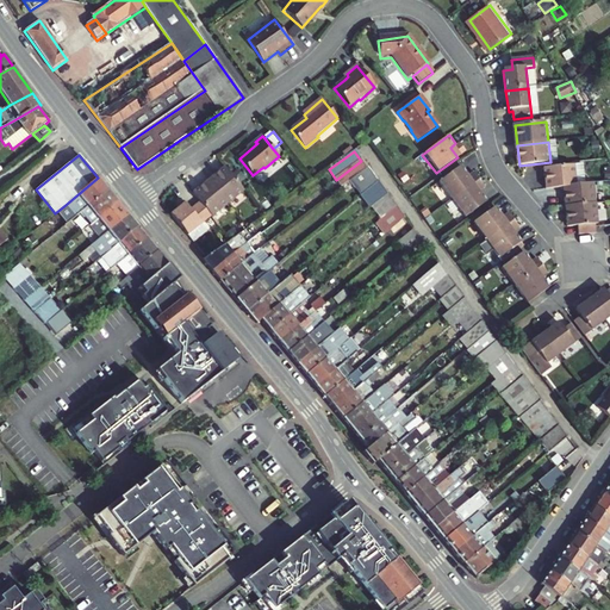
[(361,161),(336,180),(342,188),(349,182),(367,168),(361,161)]
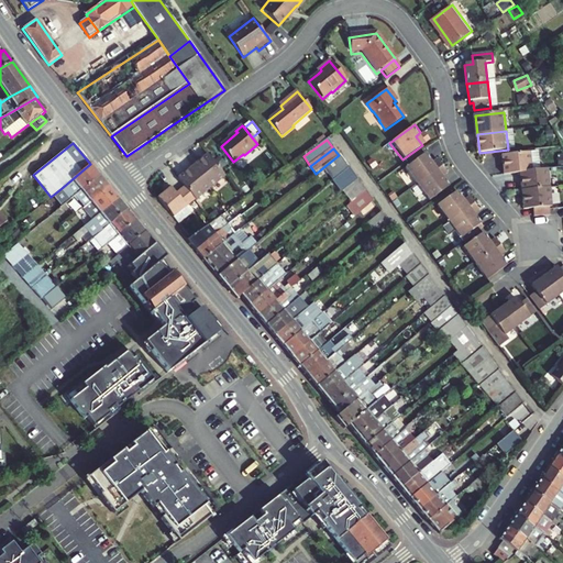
[(519,173),(539,170),(538,152),(529,152),(500,155),(503,174),(519,173)]
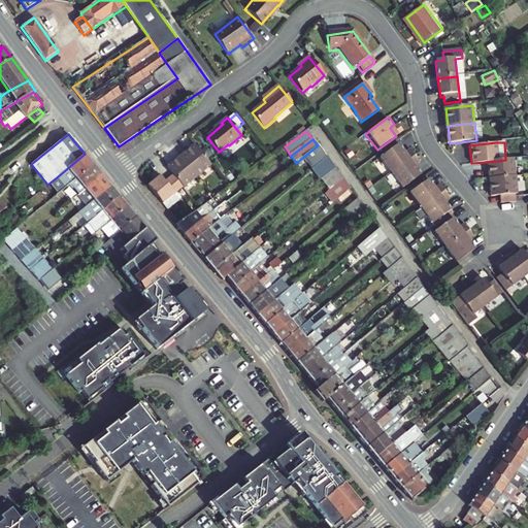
[(196,144),(183,156),(199,176),(212,165),(196,144)]
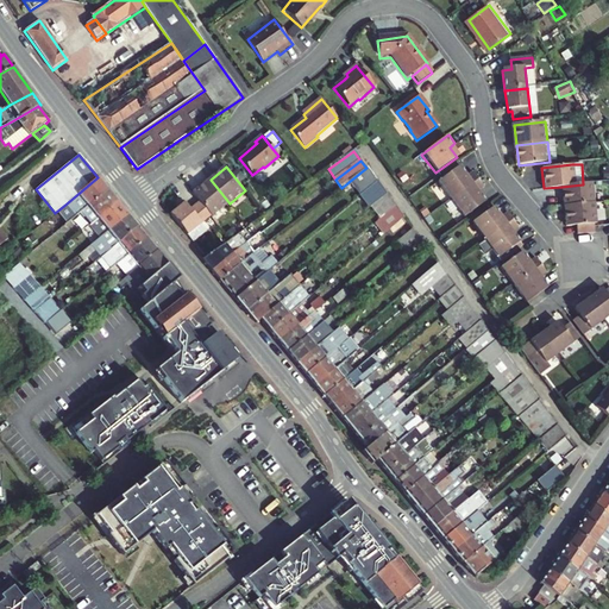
[(349,182),(360,196),(377,183),(366,168),(349,182)]
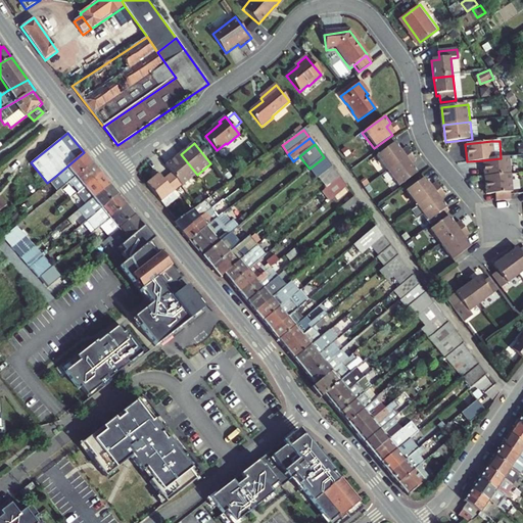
[(375,157),(386,173),(410,156),(405,149),(399,153),(393,144),(375,157)]
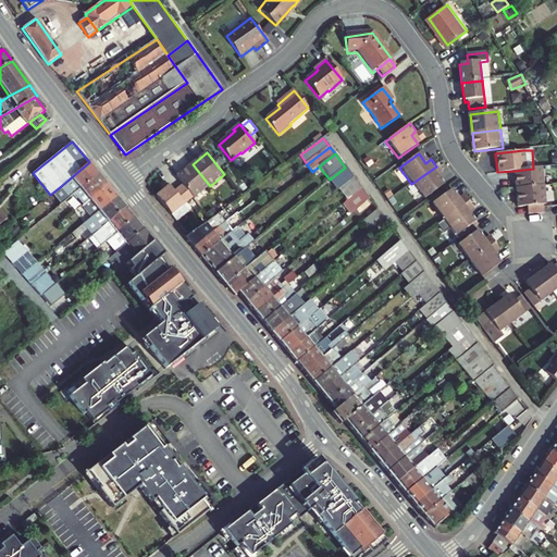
[(98,174),(89,162),(61,186),(70,197),(72,195),(81,188),(98,174)]
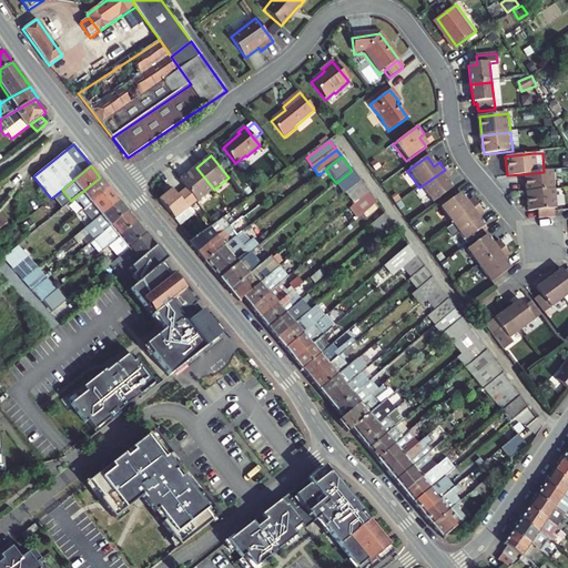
[(183,179),(190,186),(200,200),(201,201),(214,190),(196,168),(183,179)]
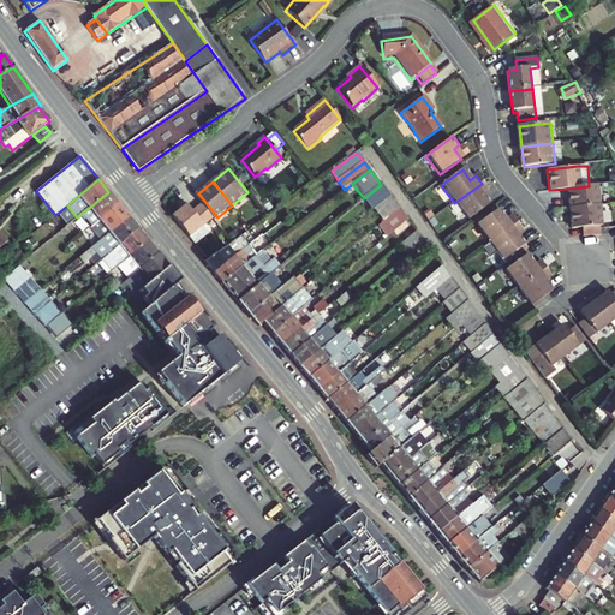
[(482,184),(454,203),(467,222),(489,206),(481,196),(487,191),(482,184)]
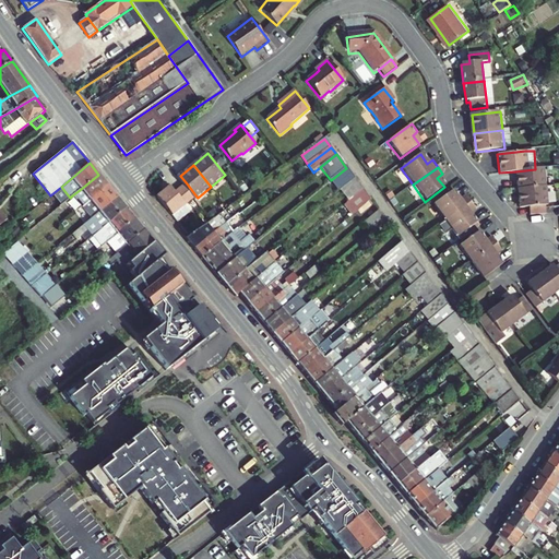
[(518,189),(545,187),(544,168),(535,169),(515,171),(518,189)]
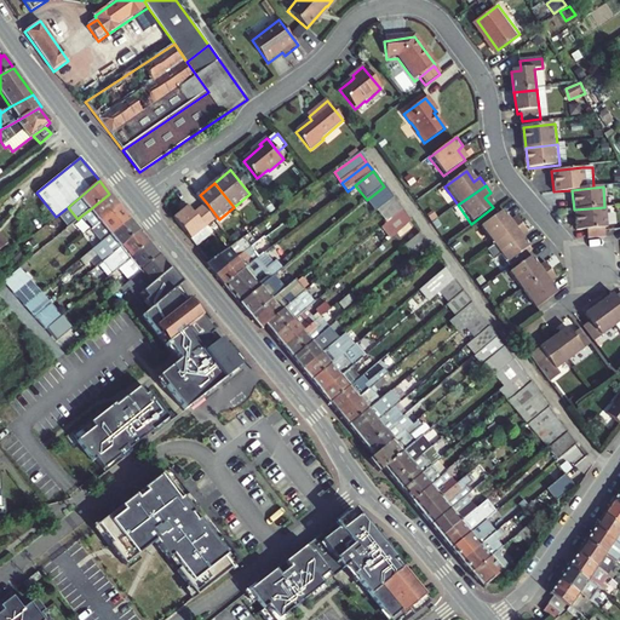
[(92,228),(120,206),(109,194),(90,210),(80,217),(84,222),(86,220),(92,228)]
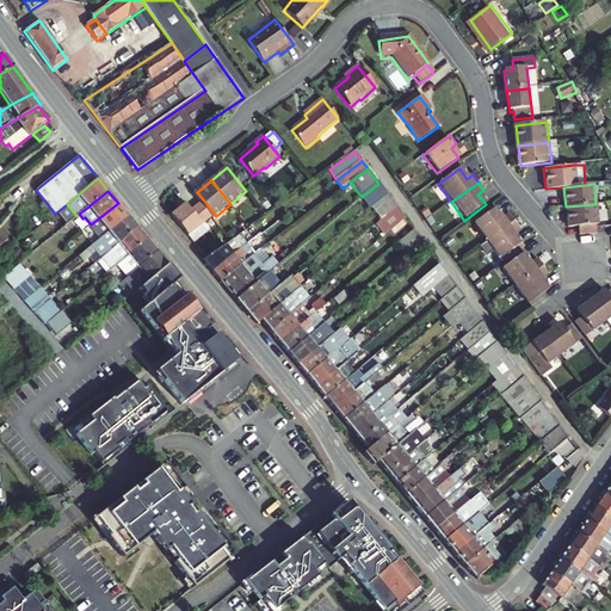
[(387,197),(372,209),(382,222),(396,209),(387,197)]
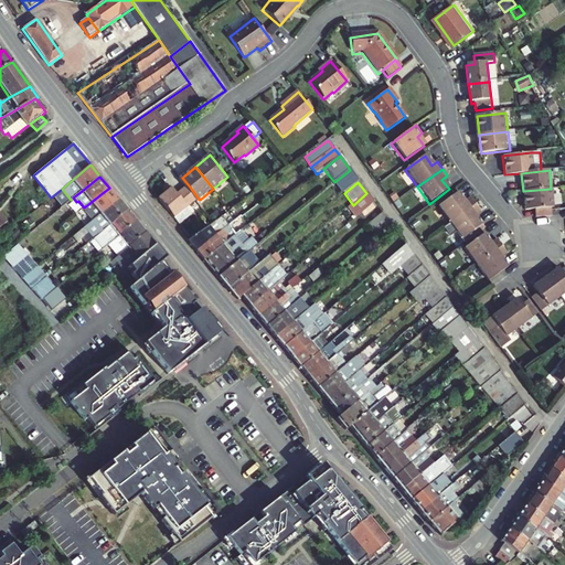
[(174,187),(161,198),(177,216),(182,223),(195,212),(190,205),(199,199),(189,185),(180,193),(174,187)]
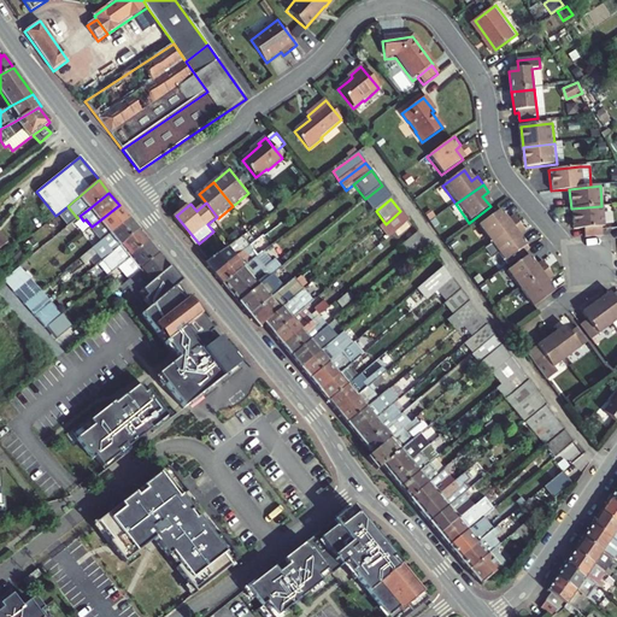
[(90,228),(101,241),(129,217),(119,205),(92,227),(90,228)]
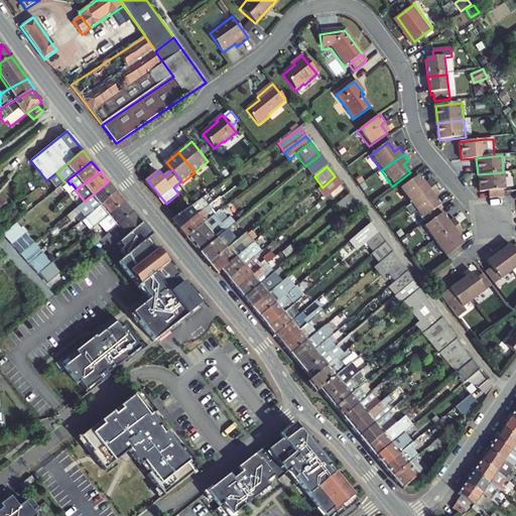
[(503,172),(478,174),(479,192),(488,191),(489,199),(504,198),(503,189),(505,189),(503,172)]
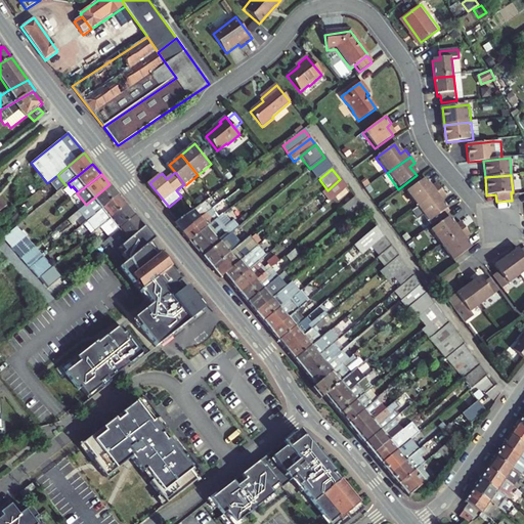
[(321,194),(329,204),(347,189),(340,179),(328,190),(321,194)]
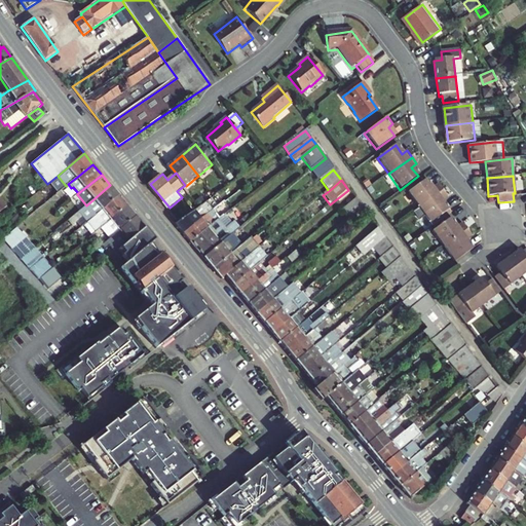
[(406,193),(418,210),(441,193),(435,186),(430,189),(424,180),(406,193)]
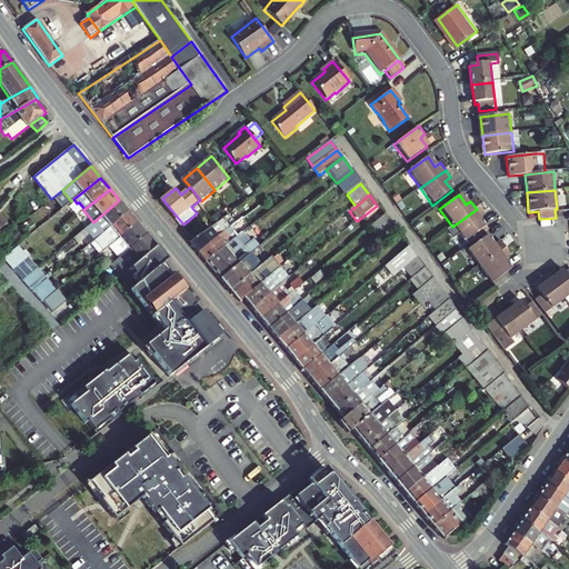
[(95,239),(128,211),(119,200),(93,222),(73,238),(78,242),(90,233),(95,239)]
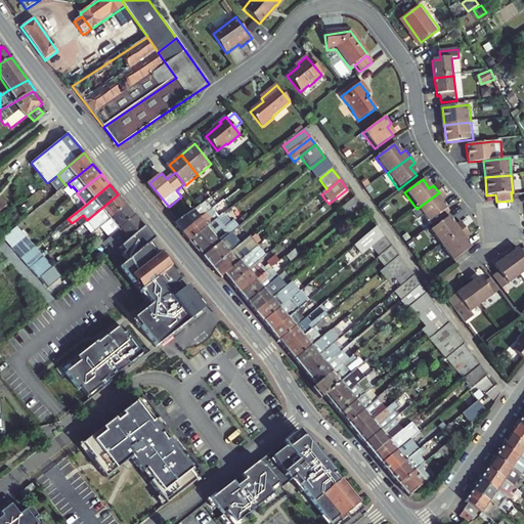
[(439,192),(417,209),(408,214),(415,222),(422,217),(430,227),(446,215),(443,211),(445,210),(438,201),(443,198),(439,192)]
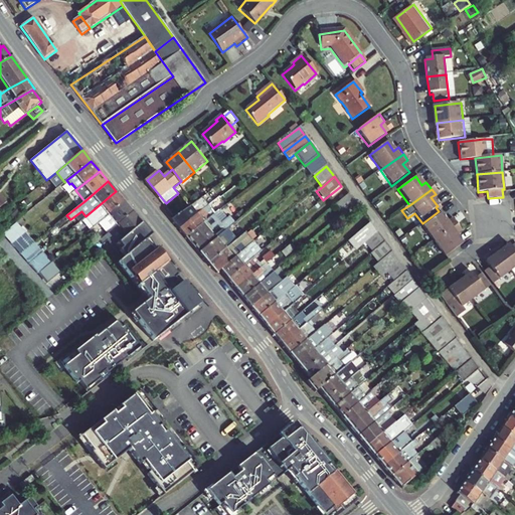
[(93,227),(99,223),(125,201),(116,191),(86,216),(84,217),(93,227)]
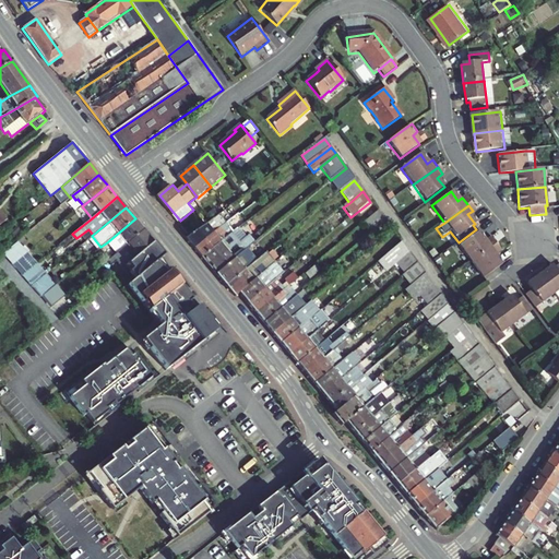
[(378,213),(364,225),(371,235),(385,223),(378,213)]
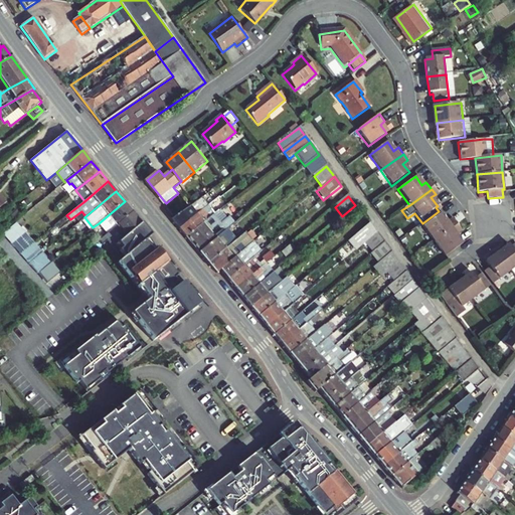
[(171,219),(179,228),(208,205),(202,197),(171,219)]
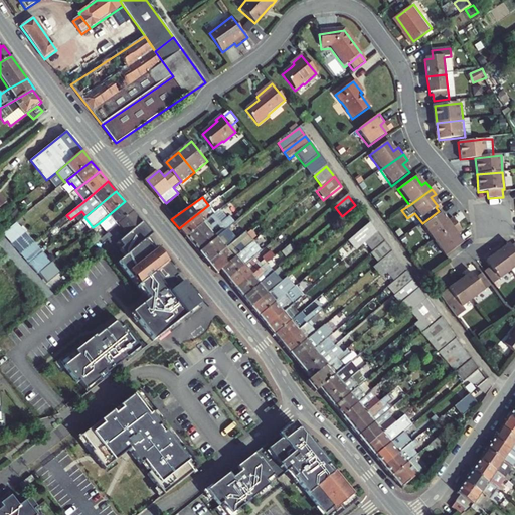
[(107,233),(133,211),(125,201),(99,223),(107,233)]
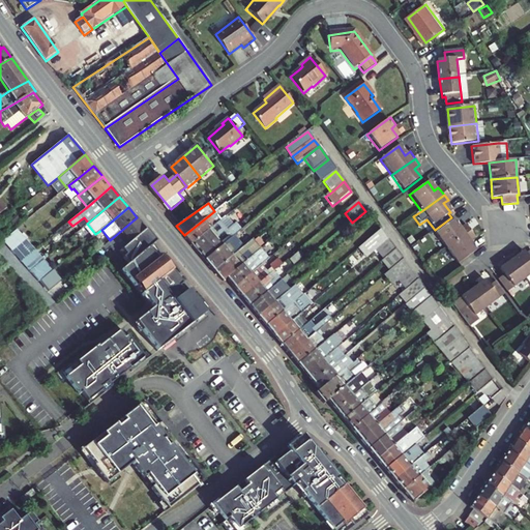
[(184,235),(190,243),(219,222),(222,219),(214,211),(184,235)]
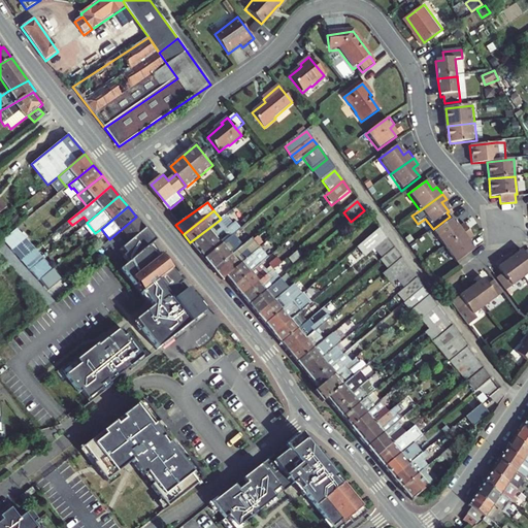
[(226,229),(232,224),(225,216),(221,219),(219,221),(226,229)]
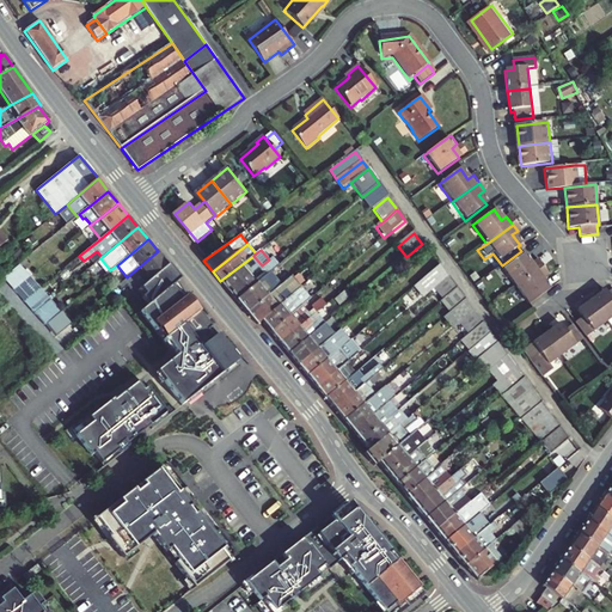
[(132,294),(140,288),(169,263),(158,251),(127,277),(116,287),(120,292),(126,288),(132,294)]
